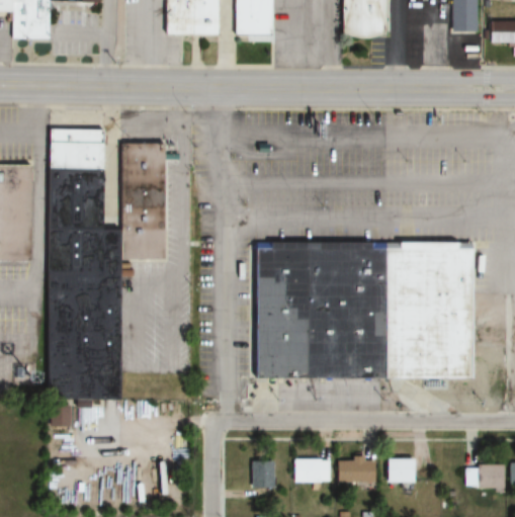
[(0,0),(0,11),(10,12),(9,37),(47,38),(49,0),(96,2),(96,0),(0,0)]
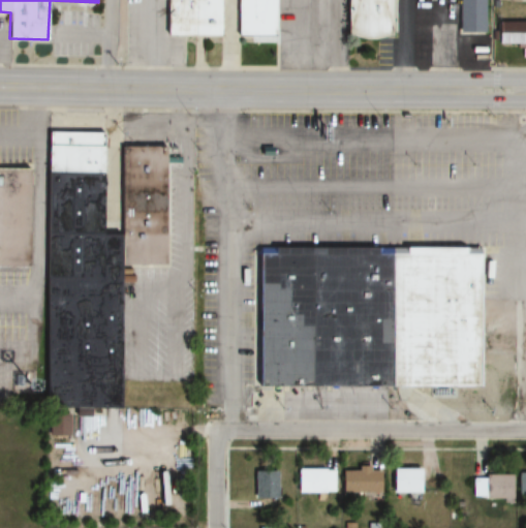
[(173,0),(174,35),(224,35),(223,0),(173,0)]
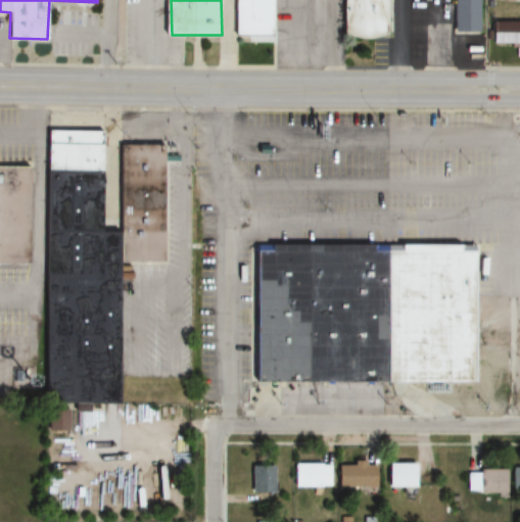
[(242,0),(243,35),(276,34),(276,0),(242,0)]
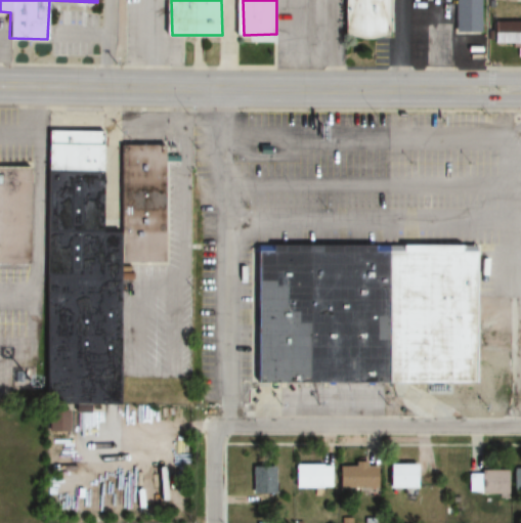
[(349,0),(349,35),(357,35),(363,41),(371,41),(382,39),(390,38),(390,0),(349,0)]
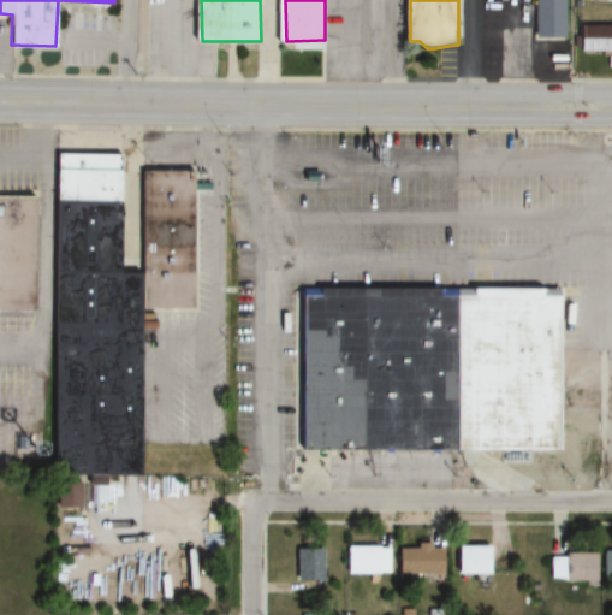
[(534,0),(535,37),(564,37),(563,0),(534,0)]
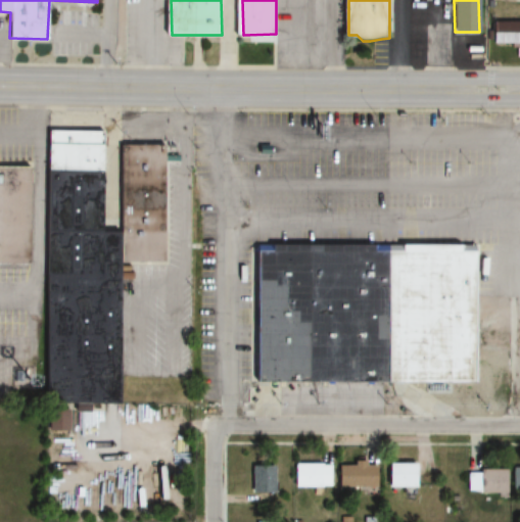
[(519,18),(492,18),(492,42),(519,42),(519,18)]
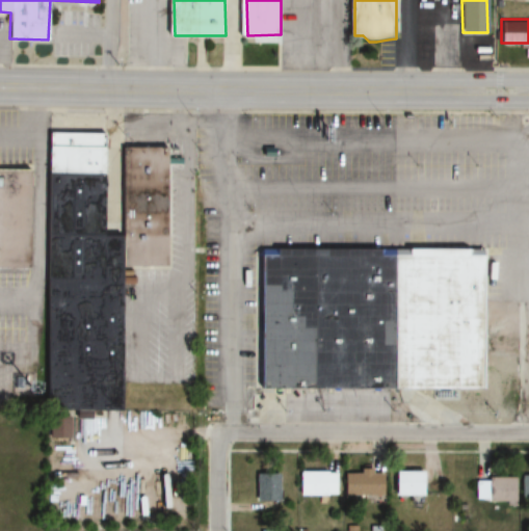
[(59,133),(134,134),(134,150),(173,151),(170,264),(126,263),(123,407),(98,407),(98,419),(81,418),(81,407),(55,407),(59,133)]
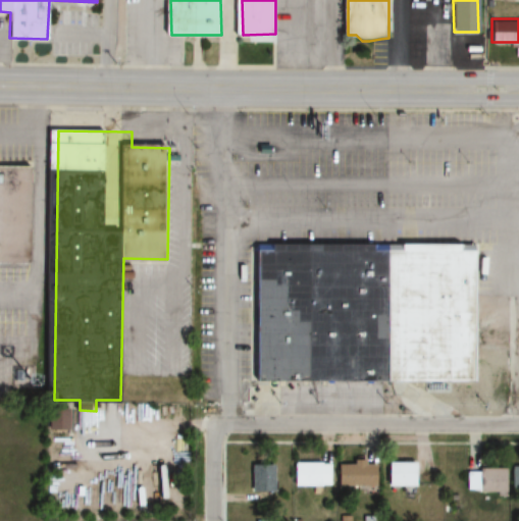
[(0,166),(35,167),(33,264),(0,263),(0,166)]
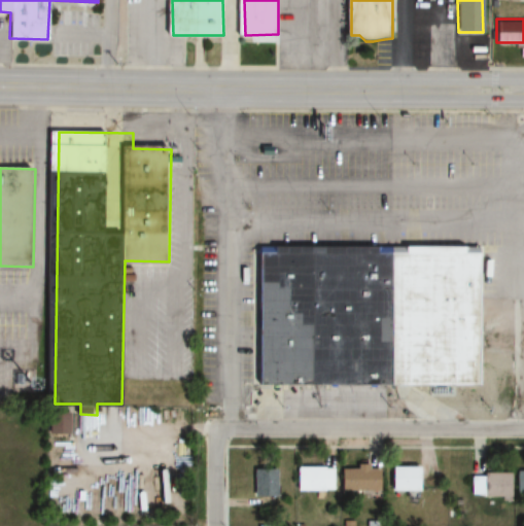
[(262,247),(464,247),(464,254),(479,254),(479,384),(262,384),(262,247)]
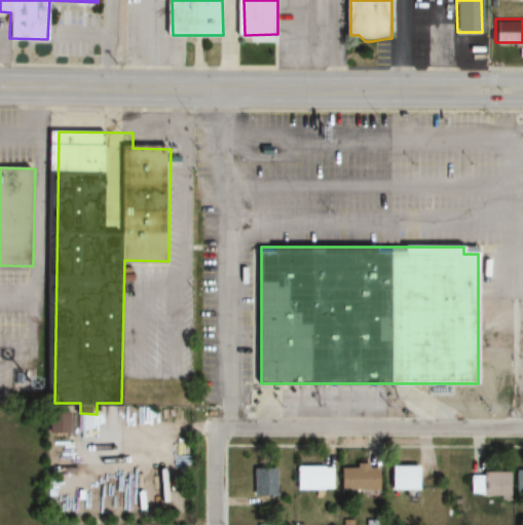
[(276,463),(253,463),(253,493),(276,493),(276,463)]
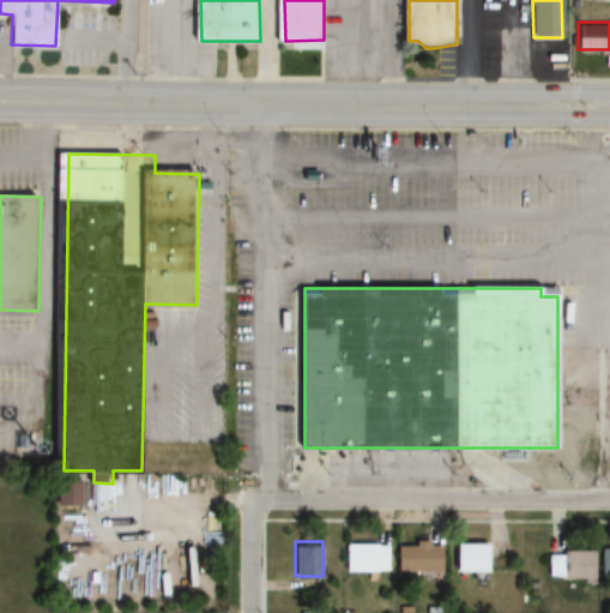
[(485,572),(485,541),(453,541),(453,572),(485,572)]
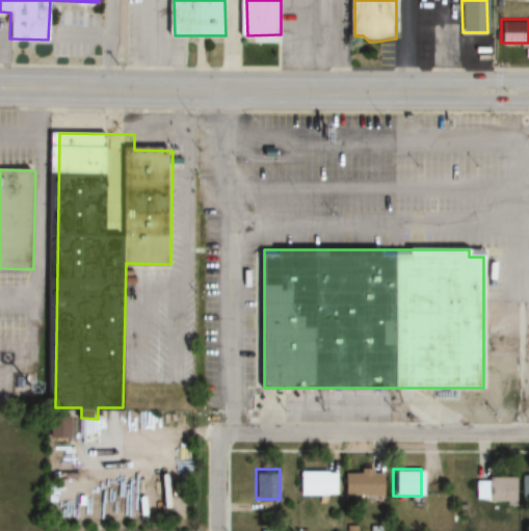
[(302,494),(328,494),(328,470),(302,470),(302,494)]
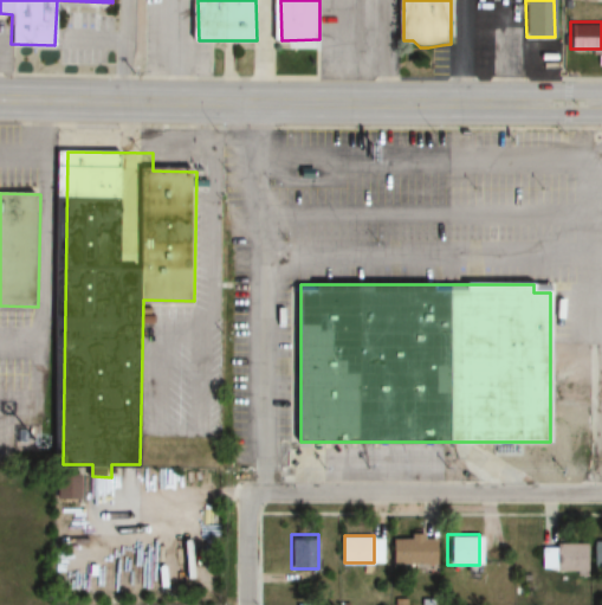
[(437,536),(392,536),(392,564),(435,564),(437,536)]
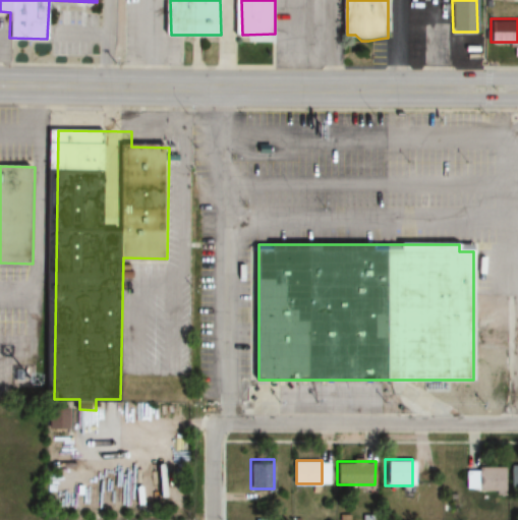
[(517,464),(509,464),(509,487),(517,487),(517,464)]
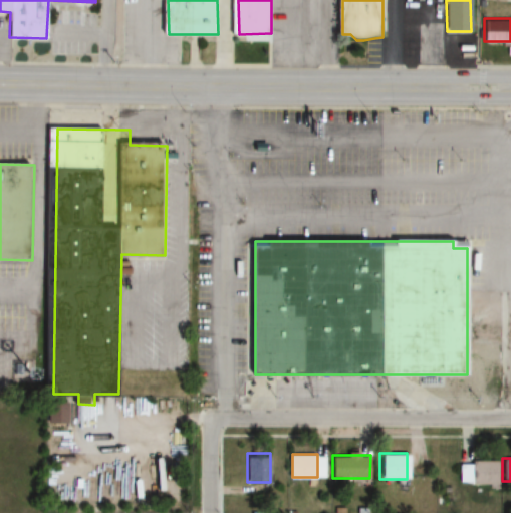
[(497,460),(472,460),(471,484),(497,484),(497,460)]
